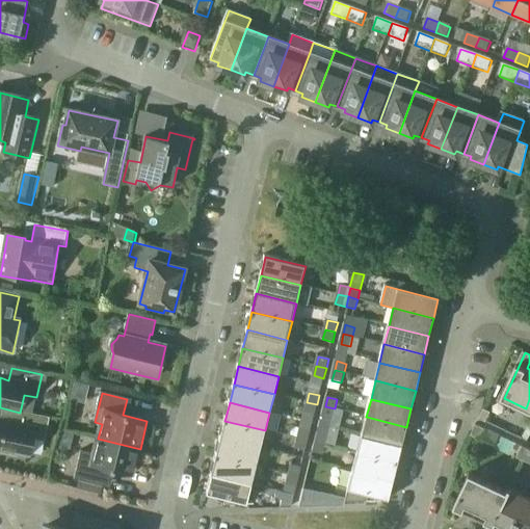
[(317,404),(307,402),(305,412),(315,415),(317,404)]
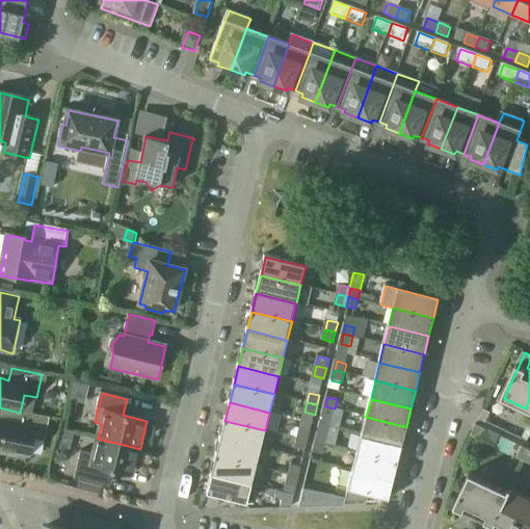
[(335,408),(325,406),(323,417),(333,419),(335,408)]
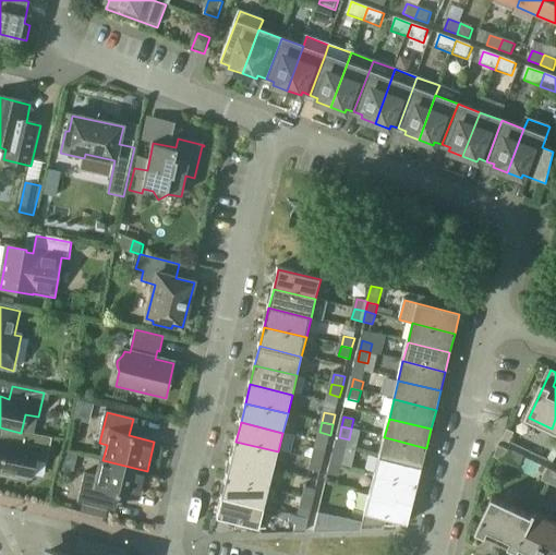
[(512,444),(517,433),(510,431),(506,441),(512,444)]
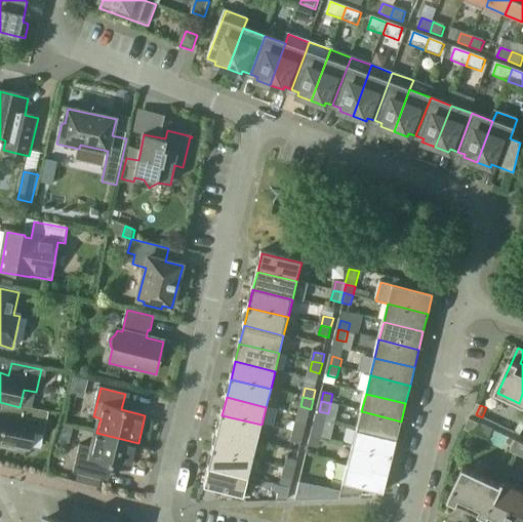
[(45,436),(50,413),(19,407),(17,418),(0,414),(0,443),(0,444),(0,445),(0,447),(16,451),(17,447),(30,450),(33,433),(45,436)]
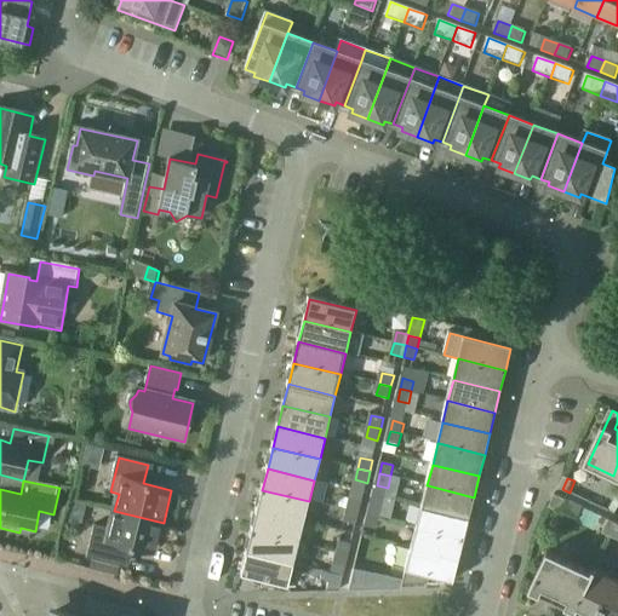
[(474,498),(428,485),(427,485),(422,507),(469,518),(474,498)]
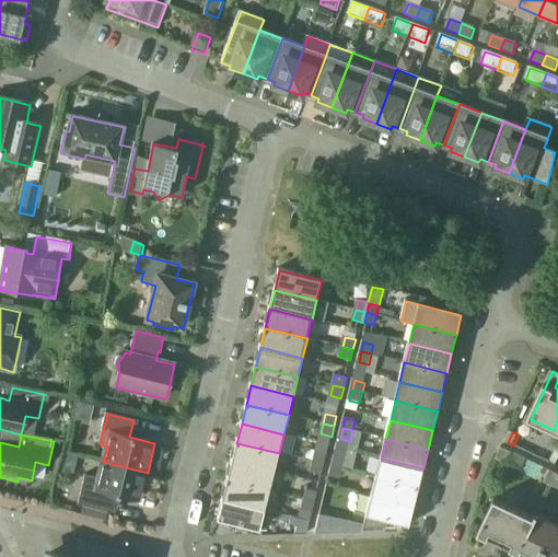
[(279,453),(236,443),(232,462),(275,472),(279,453)]
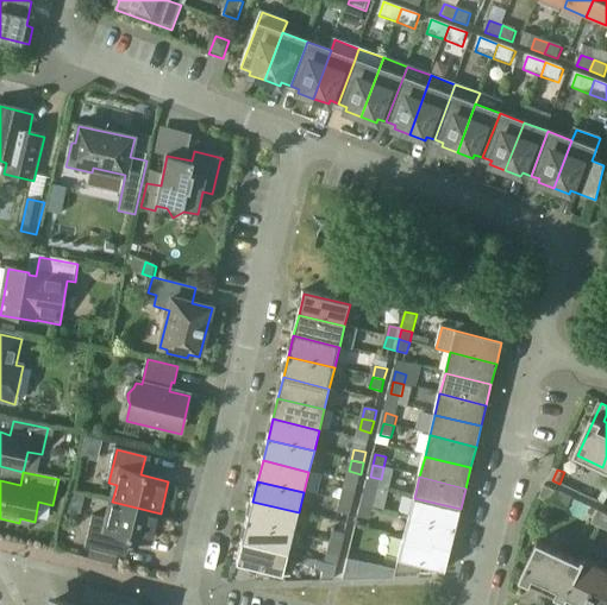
[(555,504),(561,492),(548,486),(542,499),(555,505),(555,504)]
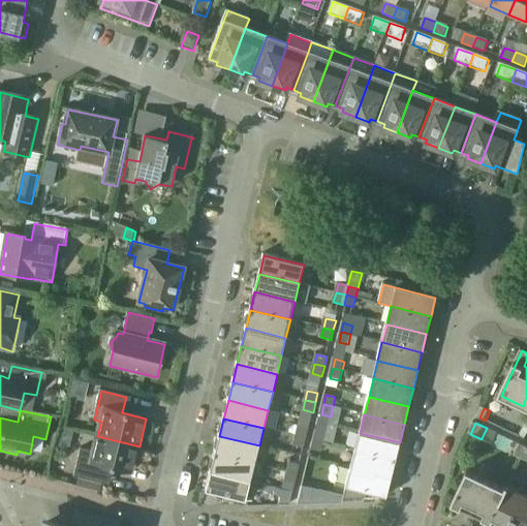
[(297,436),(306,438),(309,429),(299,427),(297,436)]
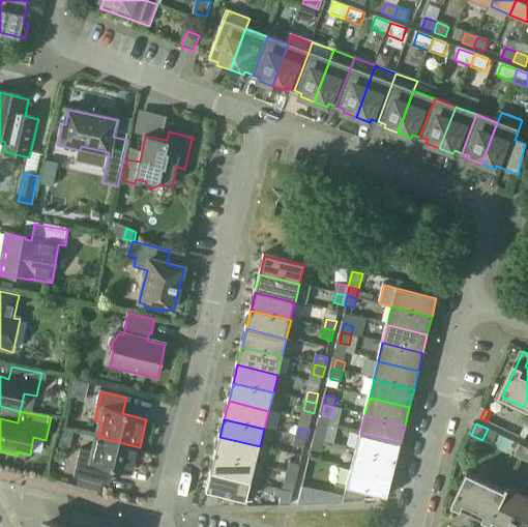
[(496,444),(500,435),(488,429),(482,439),(496,444)]
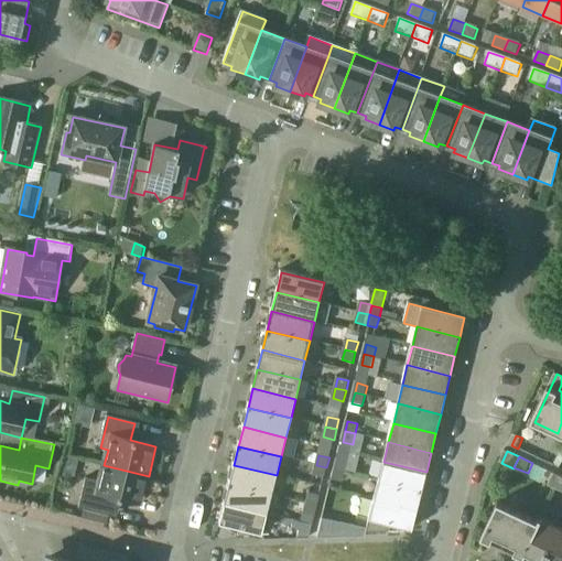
[(335,470),(345,472),(347,462),(337,460),(335,470)]
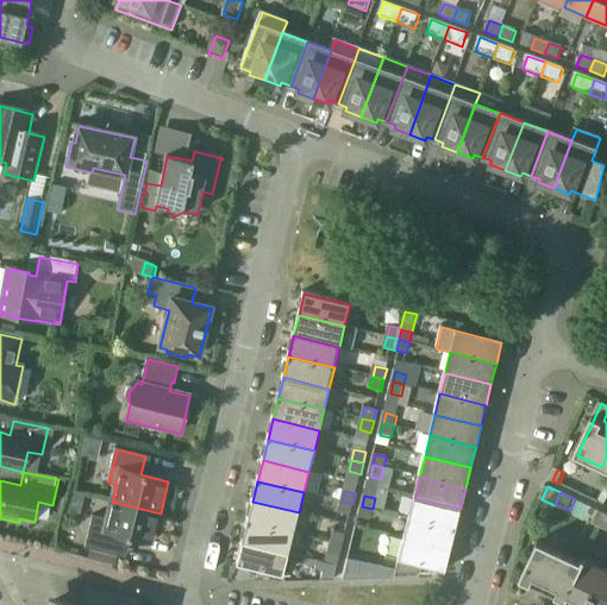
[(410,518),(411,518),(455,529),(461,509),(414,498),(410,518)]
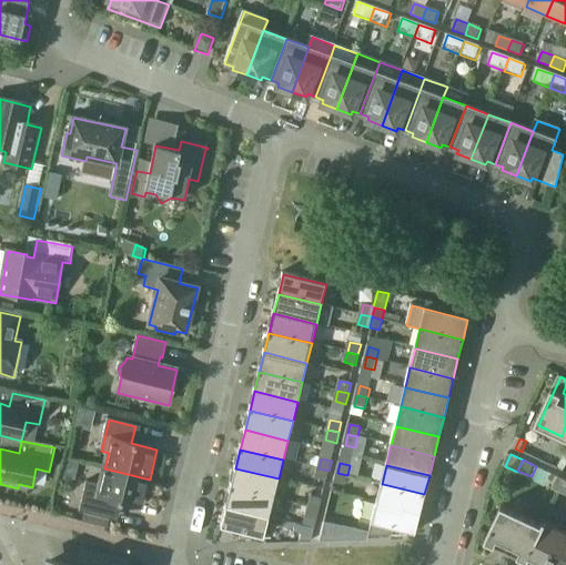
[(88,483),(80,513),(112,521),(117,502),(142,508),(150,480),(104,468),(100,486),(88,483)]
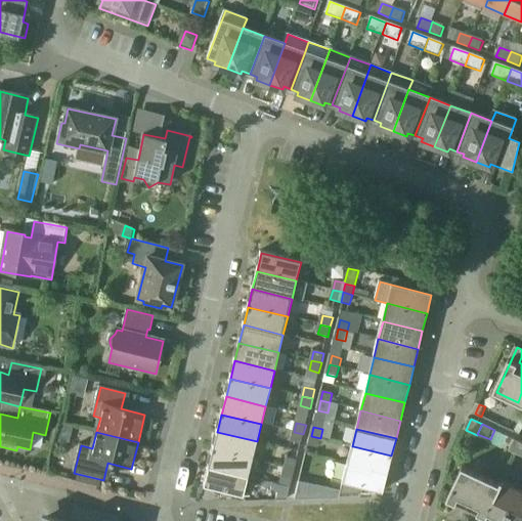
[(257,441),(217,432),(213,450),(252,460),(257,441)]
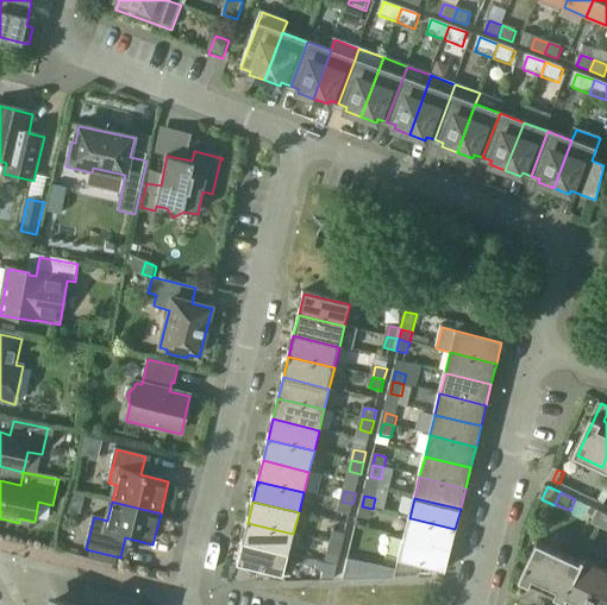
[(352,504),(342,502),(338,512),(350,516),(352,504)]
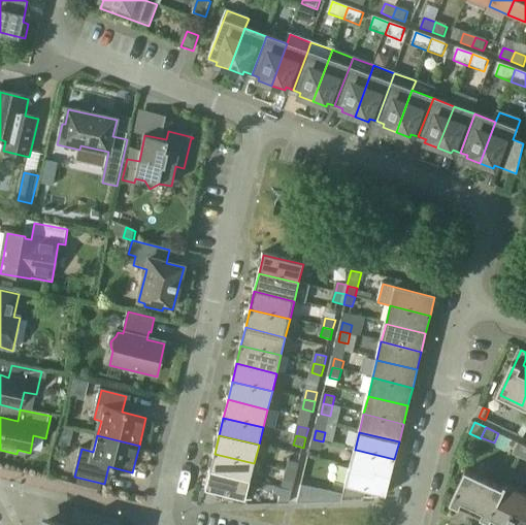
[(323,441),(314,439),(311,450),(321,452),(323,441)]
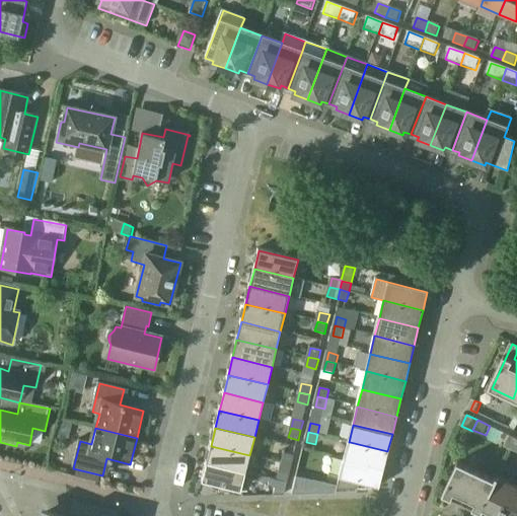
[(515,451),(516,448),(516,438),(512,436),(507,447),(515,451)]
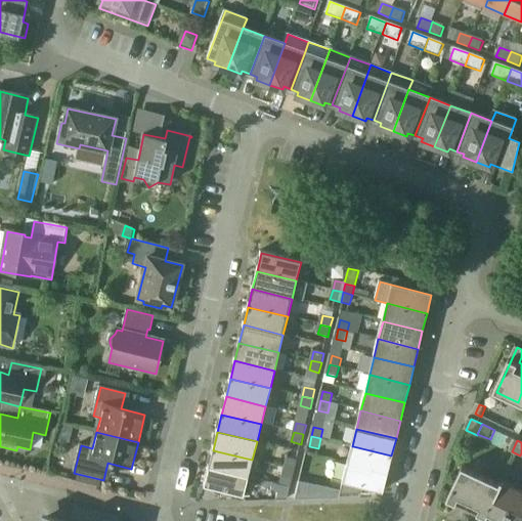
[(391,456),(353,446),(352,446),(347,465),(387,474),(391,456)]
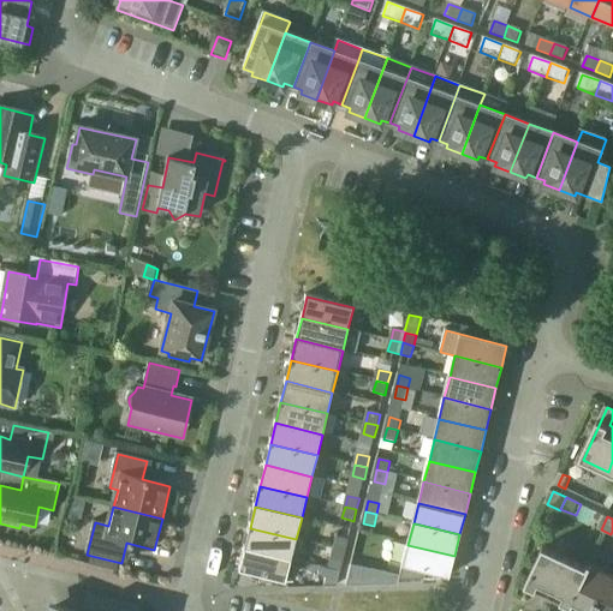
[(296,539),(250,528),(244,549),(291,559),(296,539)]
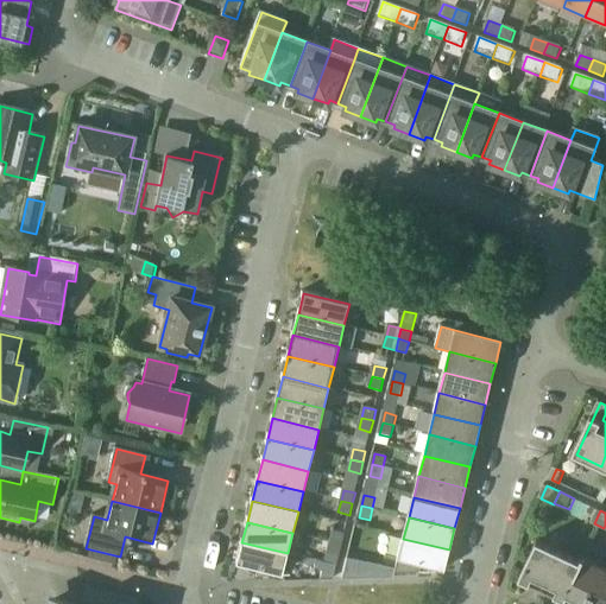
[(330,542),(332,542),(342,545),(345,534),(333,532),(330,542)]
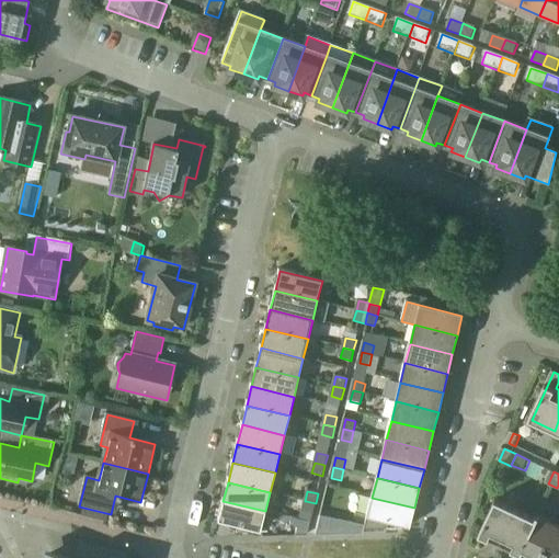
[(414,508),(372,498),(364,530),(387,530),(389,523),(409,527),(414,508)]
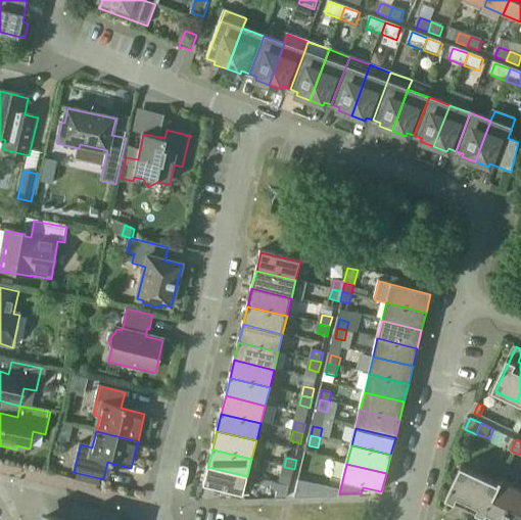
[(486,516),(502,484),(464,466),(448,499),(486,516)]
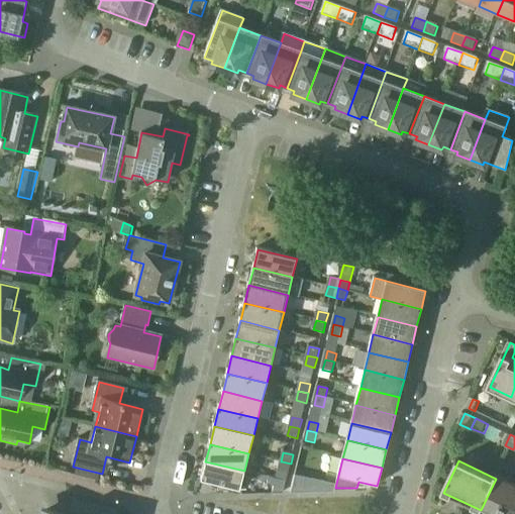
[(244,471),(205,461),(201,480),(220,485),(218,491),(239,491),(244,471)]
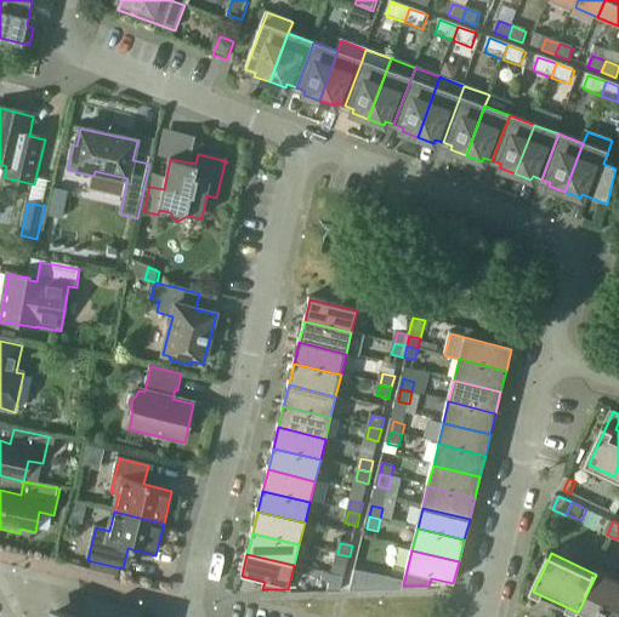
[(338,554),(333,575),(336,576),(345,578),(350,556),(339,554),(338,554)]
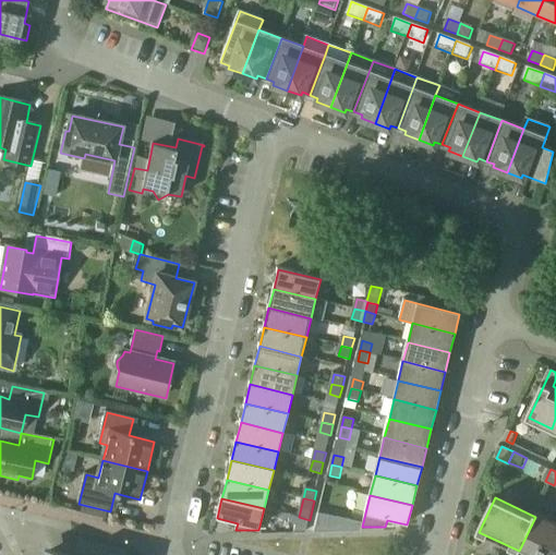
[(361,533),(363,519),(322,510),(317,533),(326,532),(326,533),(361,533)]
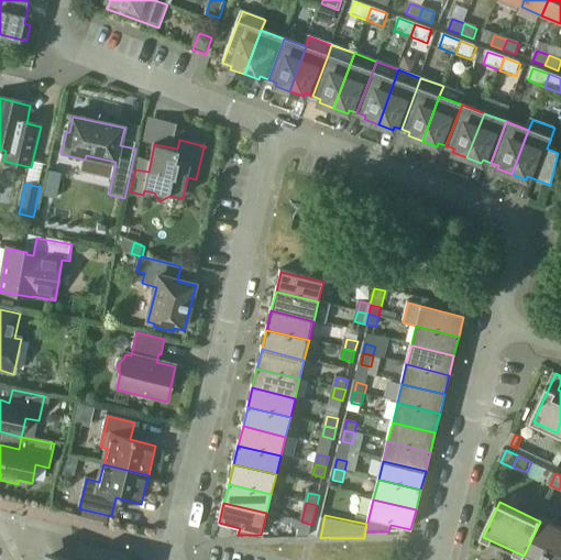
[(541,518),(540,522),(524,556),(526,558),(526,557),(531,559),(547,559),(560,533),(560,527),(541,518)]
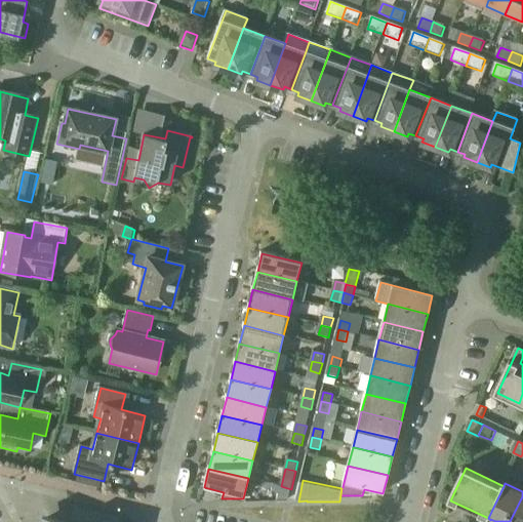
[(274,485),(273,492),(279,493),(277,503),(288,503),(288,502),(291,489),(284,487),(281,486),(274,485)]
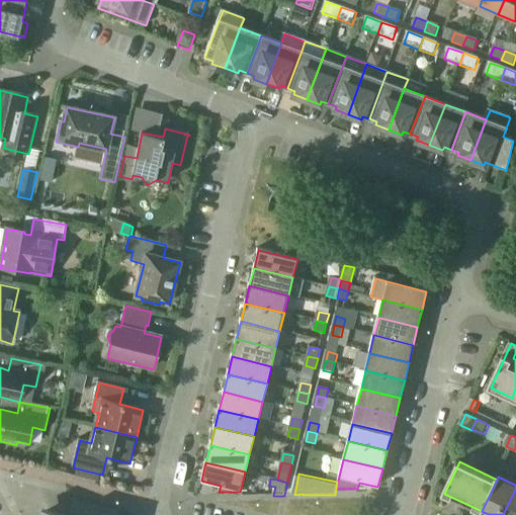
[(515,490),(503,514),(515,514),(515,490)]
